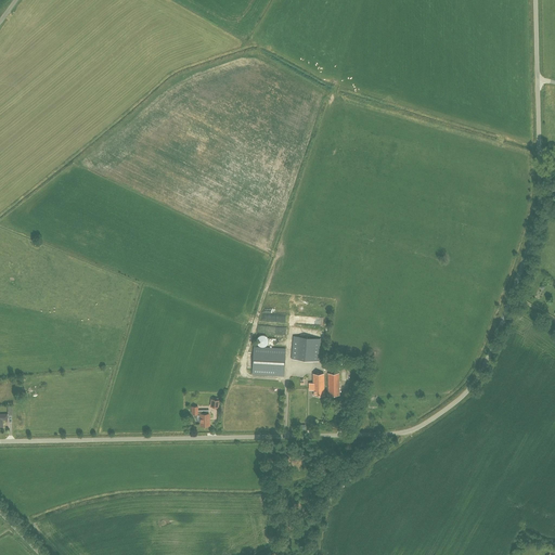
[(318,361),(320,343),(320,338),(294,336),(292,359),(318,361)]
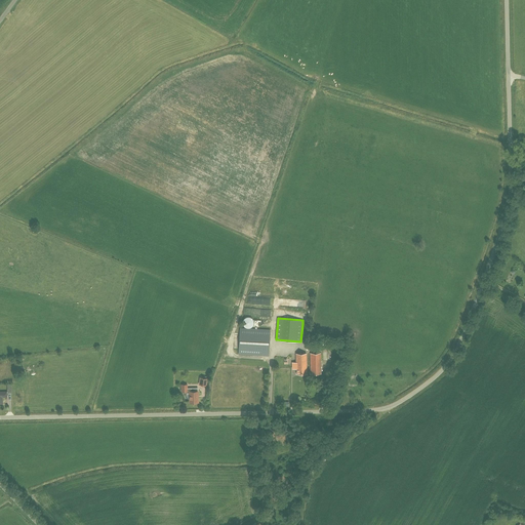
[(270,330),(240,328),(238,354),(269,356),(270,330)]
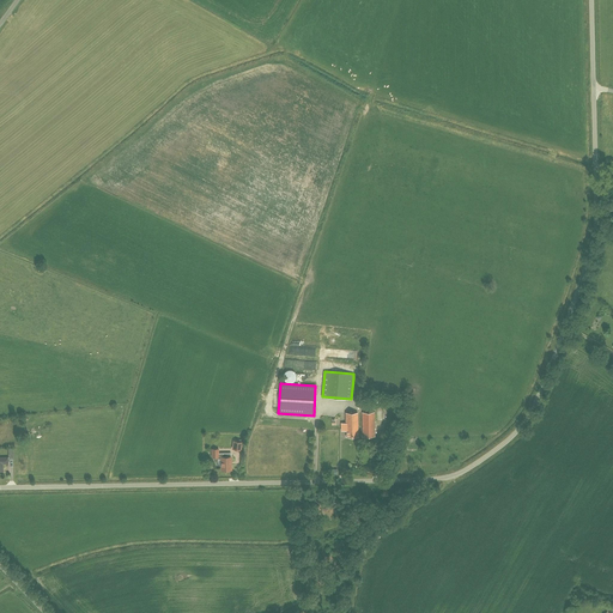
[(363,412),(363,437),(375,436),(375,412),(363,412)]
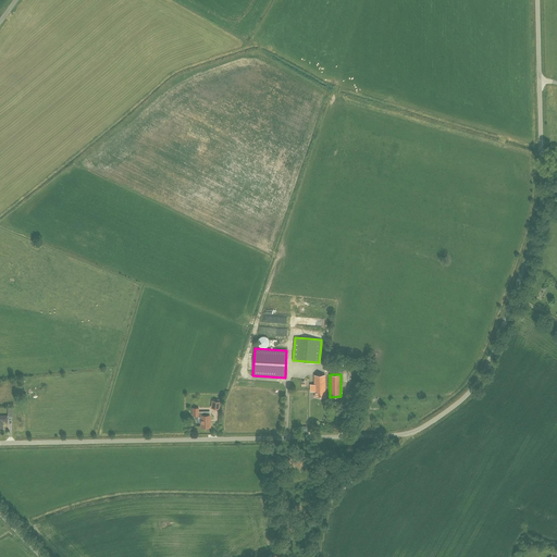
[(309,384),(309,392),(314,392),(314,397),(325,397),(325,375),(314,375),(314,384),(309,384)]
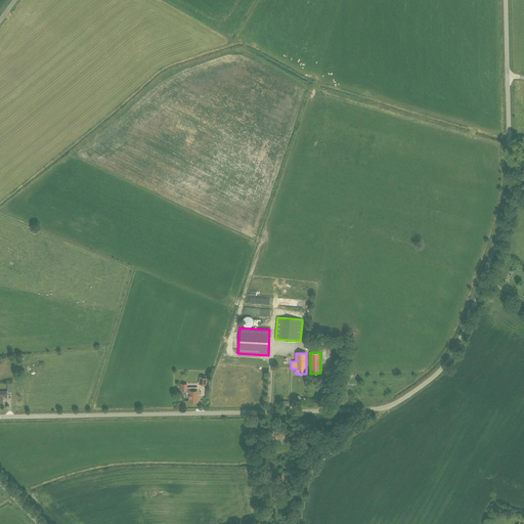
[(181,384),(181,391),(184,391),(184,396),(185,397),(189,397),(189,402),(198,402),(198,391),(198,388),(191,389),(191,387),(187,387),(187,384),(181,384)]
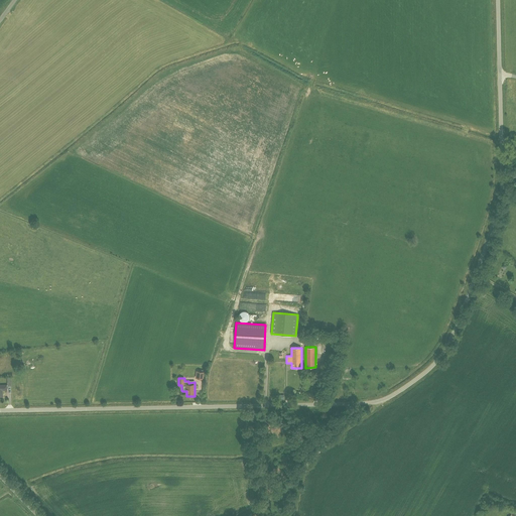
All buildings are outlined.
